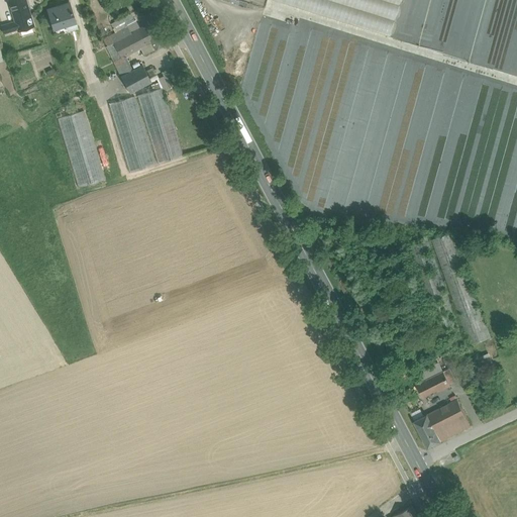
[(25,0),(9,0),(14,18),(29,14),(25,0)]
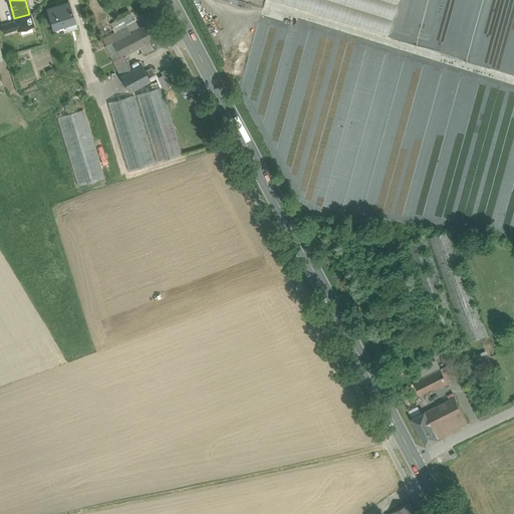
[(272,0),(389,38),(399,0),(272,0)]
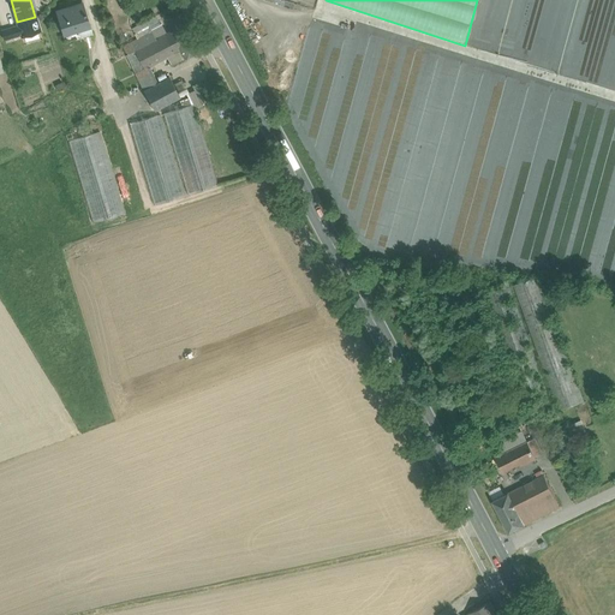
[(83,4),(67,9),(67,7),(55,11),(64,34),(64,31),(77,28),(77,29),(90,25),(83,4)]
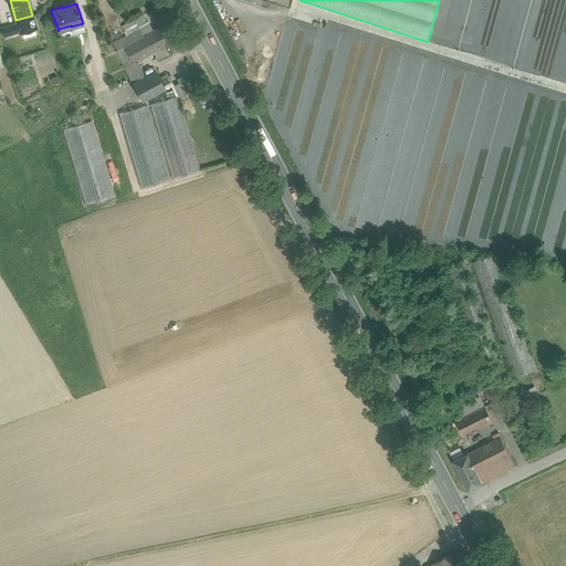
[(169,19),(138,31),(147,55),(179,43),(169,19)]
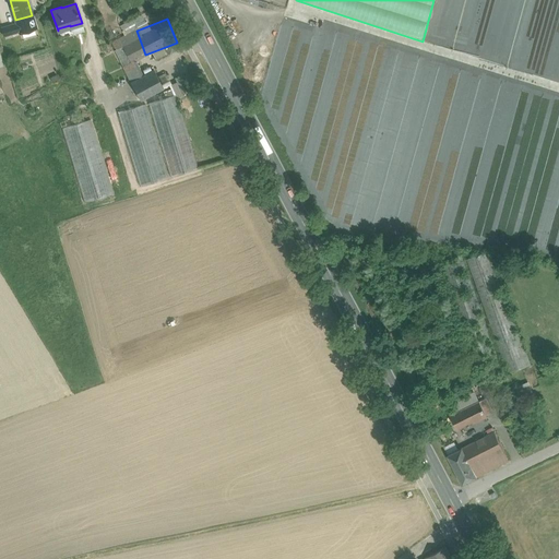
[(82,23),(70,26),(73,34),(84,31),(82,23)]
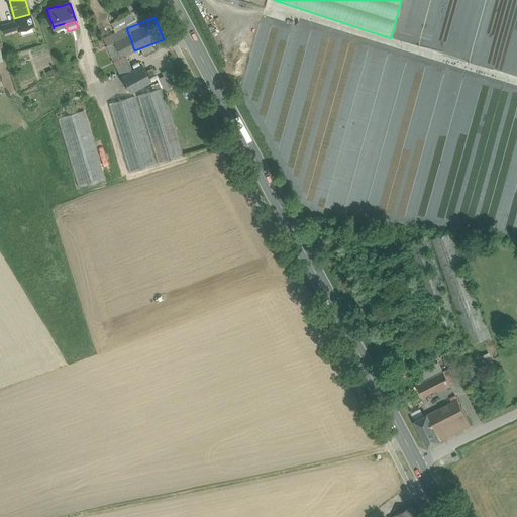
[(16,22),(3,26),(5,32),(17,28),(16,22)]
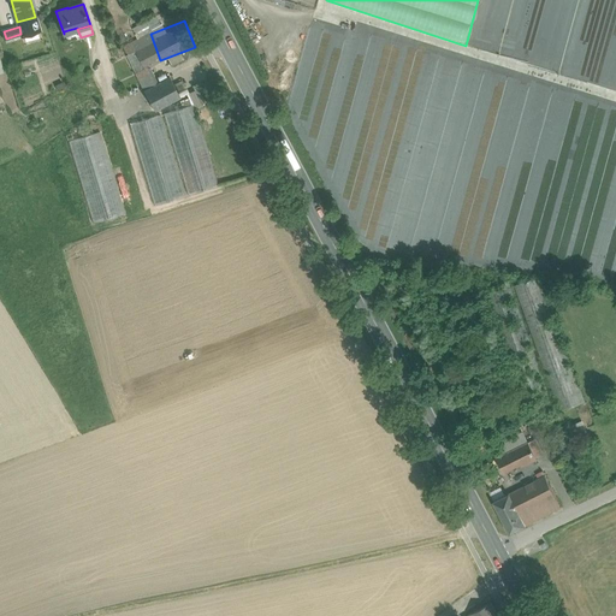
[(150,34),(131,41),(135,52),(141,67),(147,65),(160,60),(150,34)]
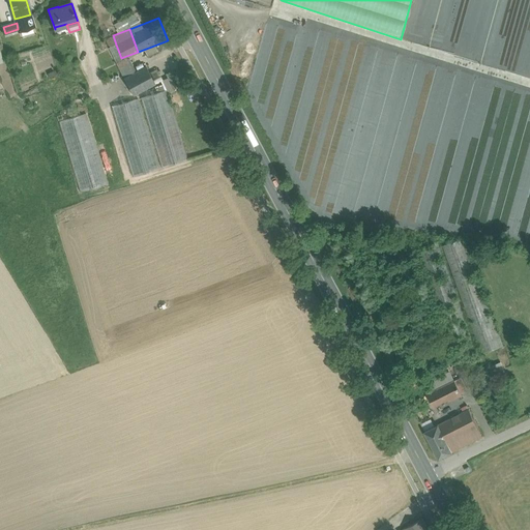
[(113,35),(107,38),(110,47),(116,45),(113,35)]
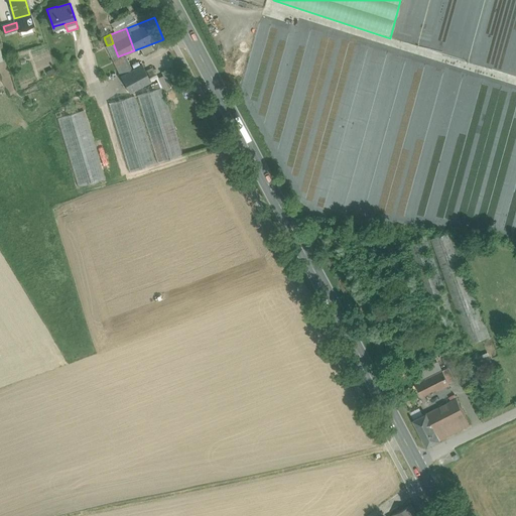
[(113,43),(107,45),(112,58),(118,56),(113,43)]
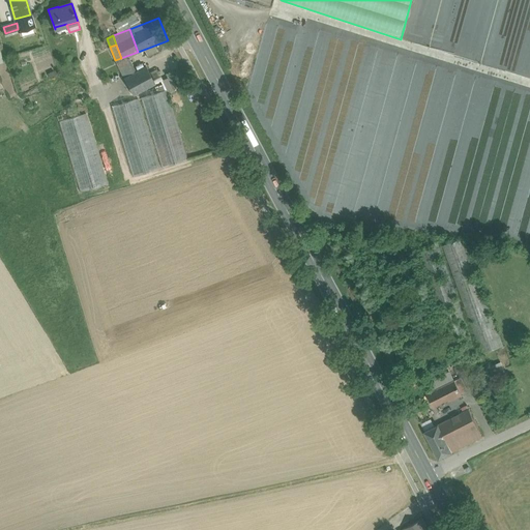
[(115,60),(121,77),(133,72),(126,56),(115,60)]
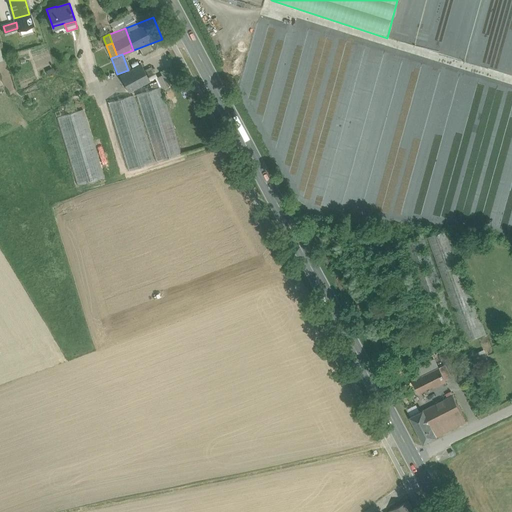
[(117,74),(123,91),(149,81),(143,64),(128,70),(117,74)]
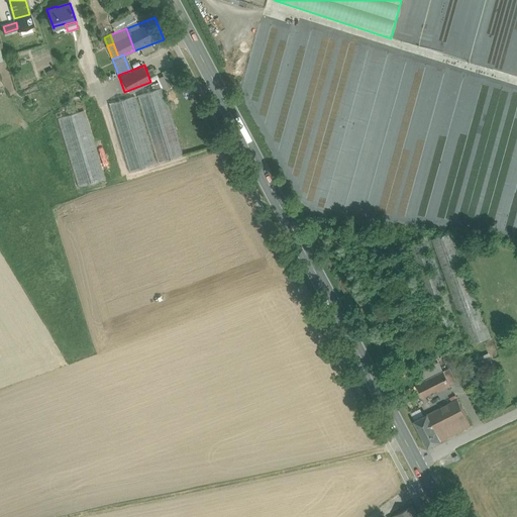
[(132,90),(135,96),(161,86),(159,80),(132,90)]
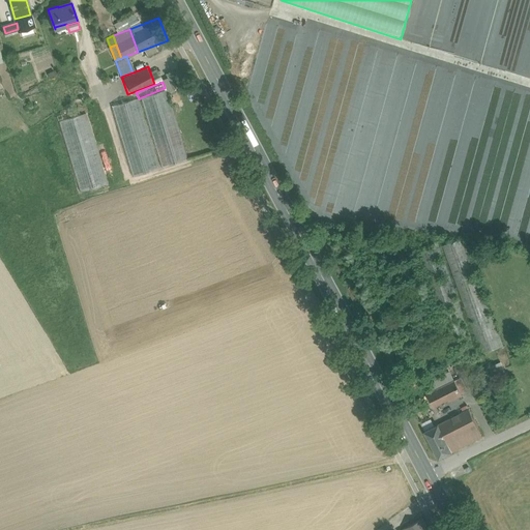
[(167,89),(141,97),(163,168),(188,159),(167,89)]
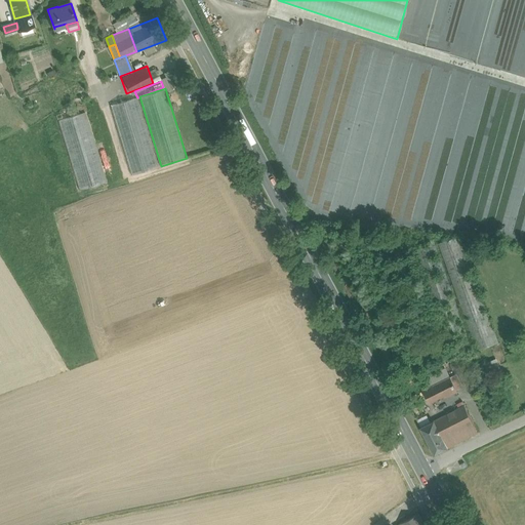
[(158,166),(136,97),(111,106),(132,174),(158,166)]
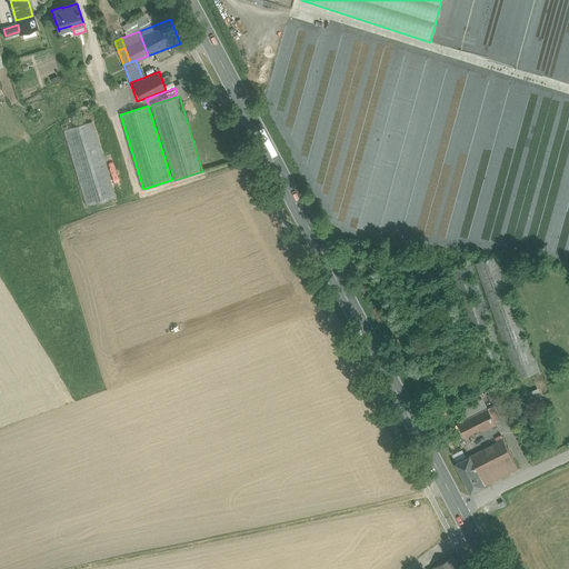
[(77,116),(79,123),(89,120),(87,112),(77,116)]
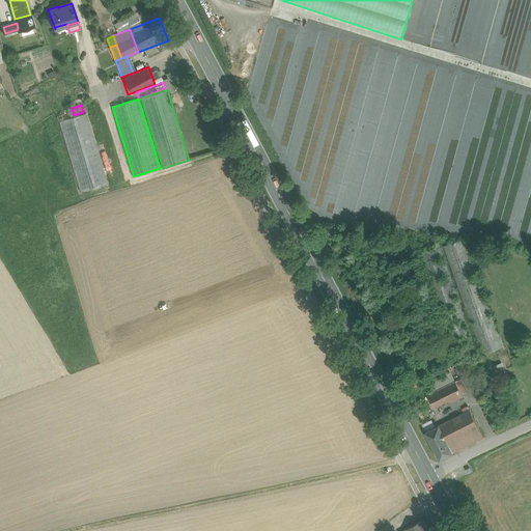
[(86,113),(59,121),(80,192),(107,184),(86,113)]
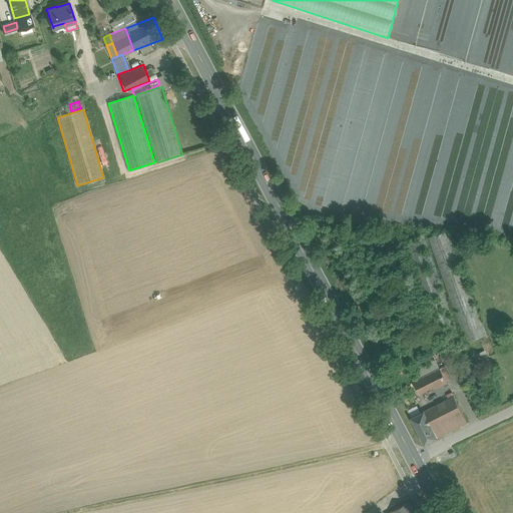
[(487,335),(450,230),(429,238),(466,343),(487,335)]
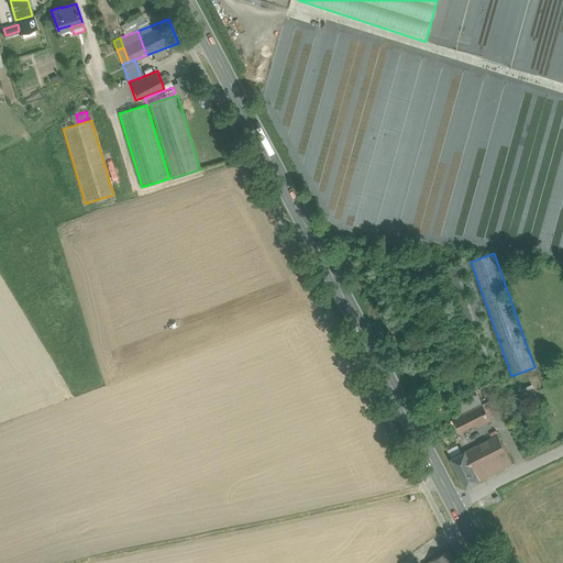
[(508,376),(464,256),(441,265),(485,385),(508,376)]
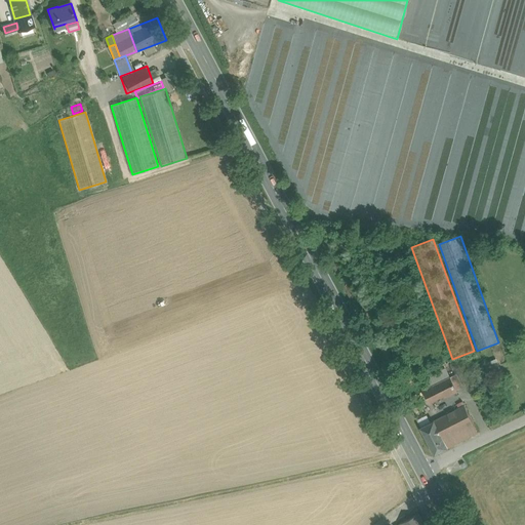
[(456,373),(450,376),(456,390),(462,387),(456,373)]
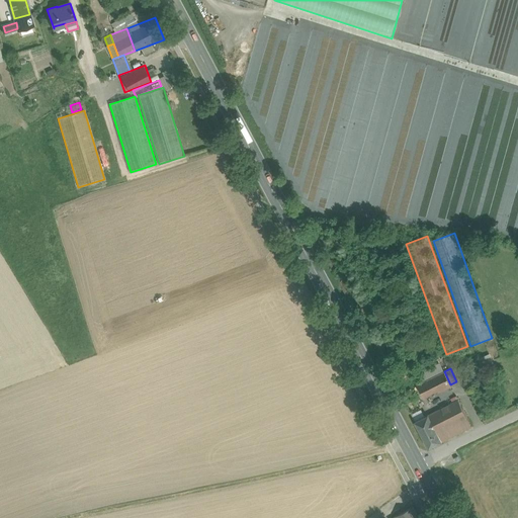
[(444,371),(417,385),(424,399),(450,384),(444,371)]
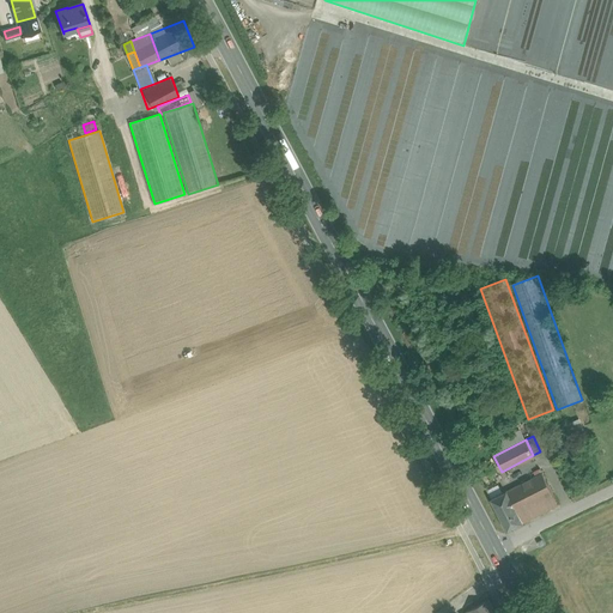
[(542,473),(507,491),(522,523),(558,505),(542,473)]
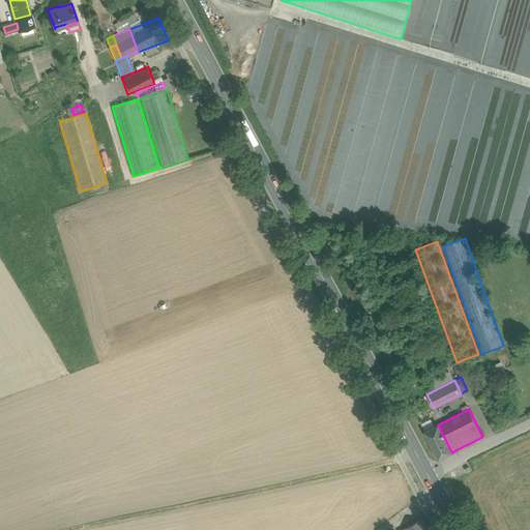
[(451,452),(438,424),(424,432),(438,460),(452,452),(451,452)]
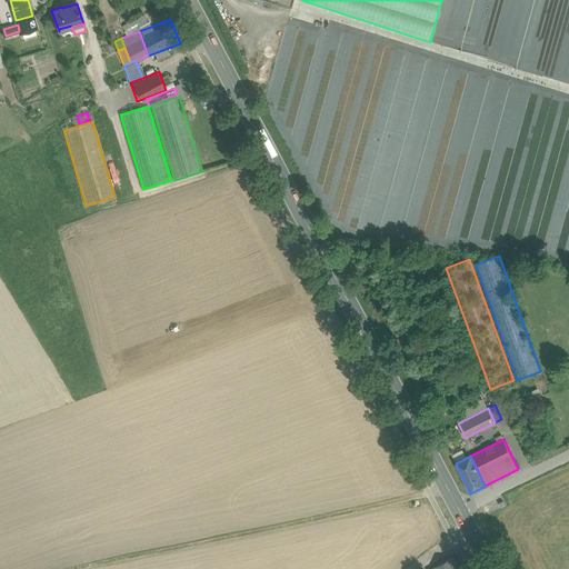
[(459,568),(453,557),(430,568),(459,568)]
